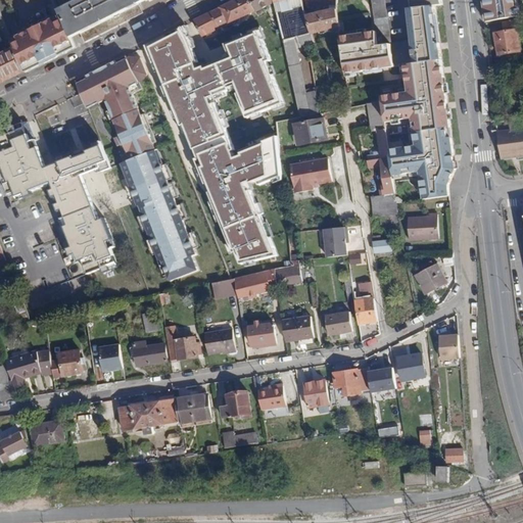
[(77,0),(68,5),(82,32),(86,41),(143,12),(139,3),(137,0),(145,0),(77,0)]
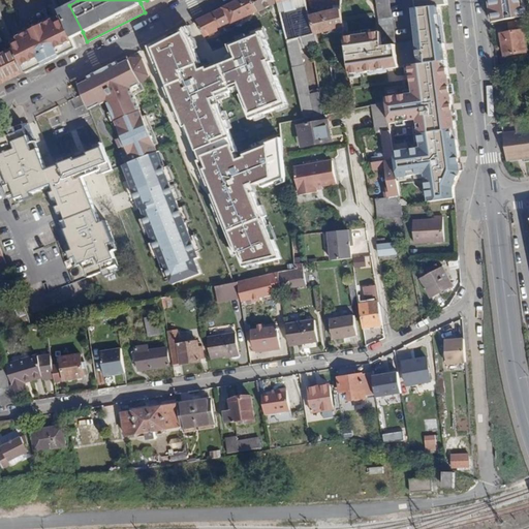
[(231,23),(258,10),(253,0),(236,0),(224,6),(231,23)]
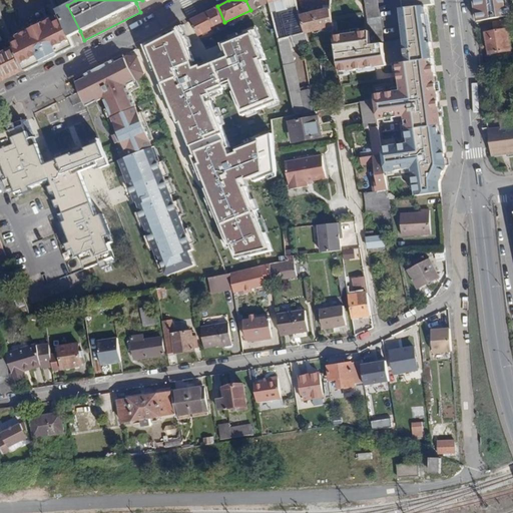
[(269,0),(245,0),(250,10),(269,0)]
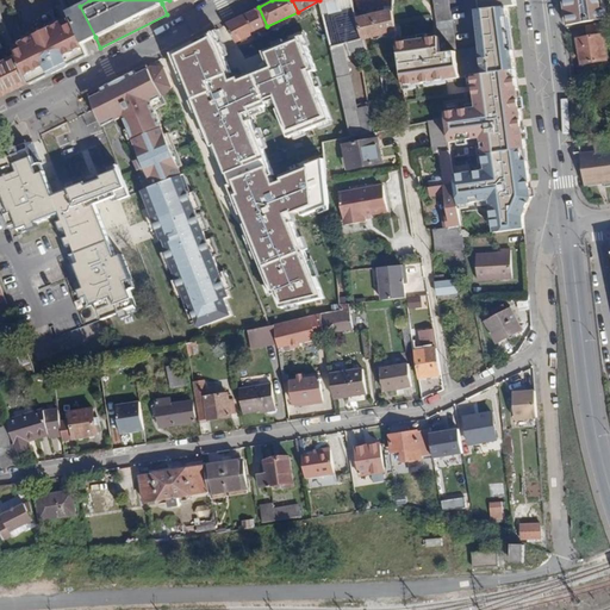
[(319,0),(328,32),(336,70),(346,114),(350,135),(352,136),(373,132),(372,125),(368,106),(358,109),(343,44),(349,42),(350,51),(360,50),(365,48),(362,39),(358,18),(352,0),(319,0)]
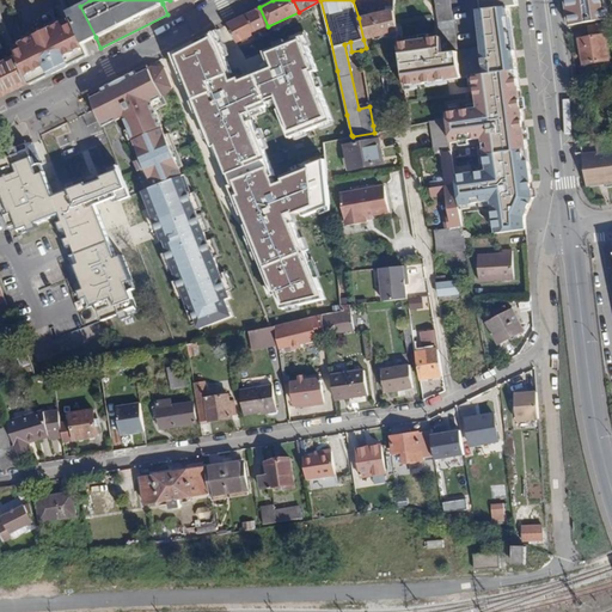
[(386,0),(385,12),(359,18),(363,40),(398,31),(391,0),(386,0)]
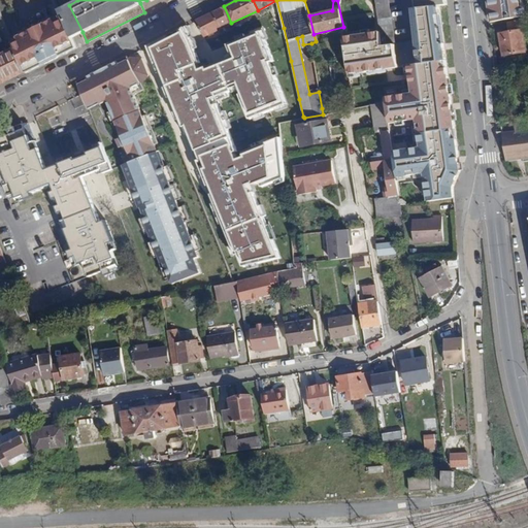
[(337,0),(343,27),(344,40),(355,39),(352,24),(358,22),(357,12),(353,12),(352,3),(352,0),(337,0)]
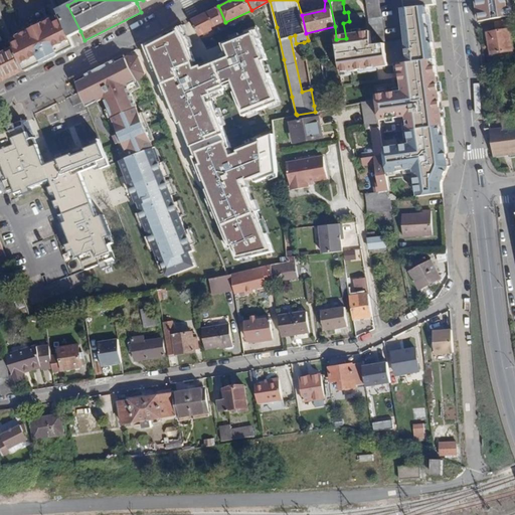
[(384,42),(377,0),(366,0),(374,44),(384,42)]
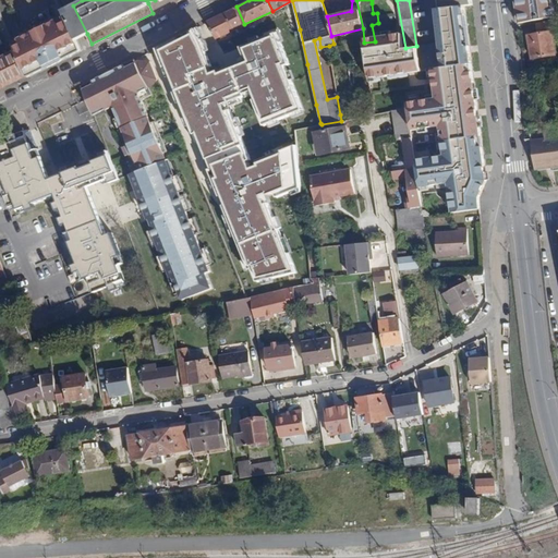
[(438,0),(440,10),(458,7),(472,4),(471,0),(438,0)]
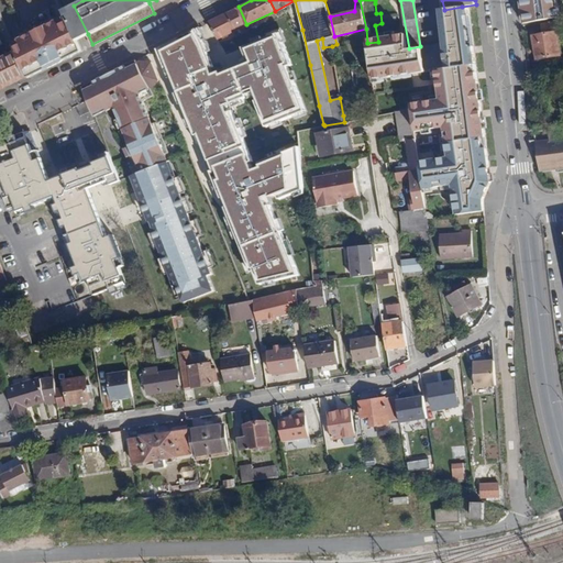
[(521,0),(525,23),(562,17),(562,14),(561,0),(521,0)]
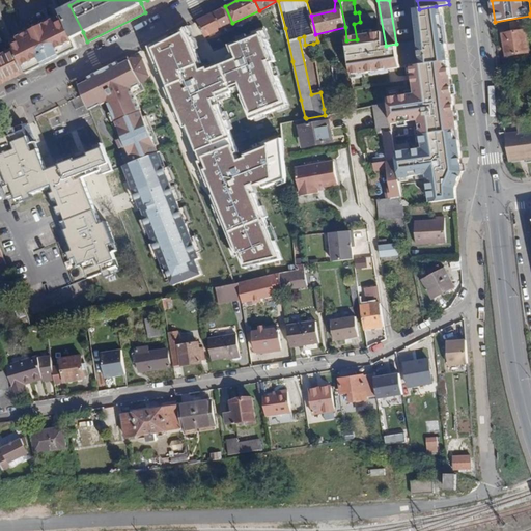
[(83,32),(70,5),(60,9),(62,14),(68,27),(72,34),(74,37),(83,32)]
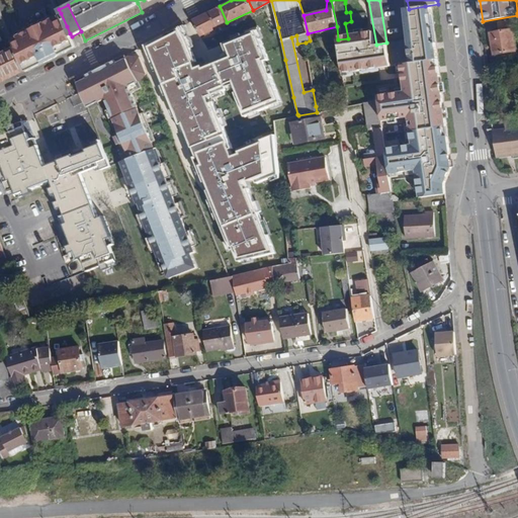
[(219,26),(227,22),(220,6),(211,11),(219,26)]
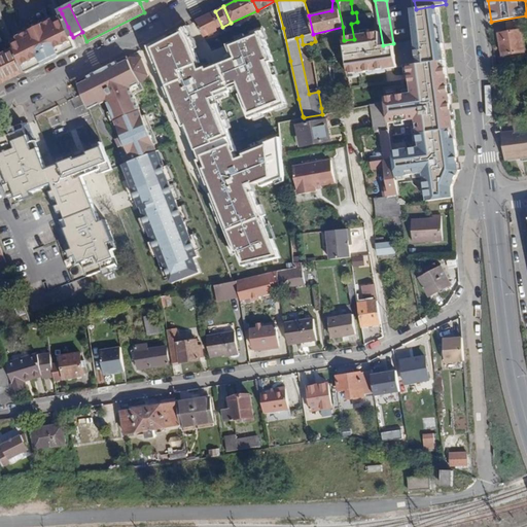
[(459,169),(432,6),(416,9),(409,10),(418,64),(406,66),(409,91),(384,95),(385,102),(386,107),(389,129),(414,125),(417,146),(392,150),(393,157),(397,182),(419,179),(423,204),(453,199),(451,186),(459,169)]
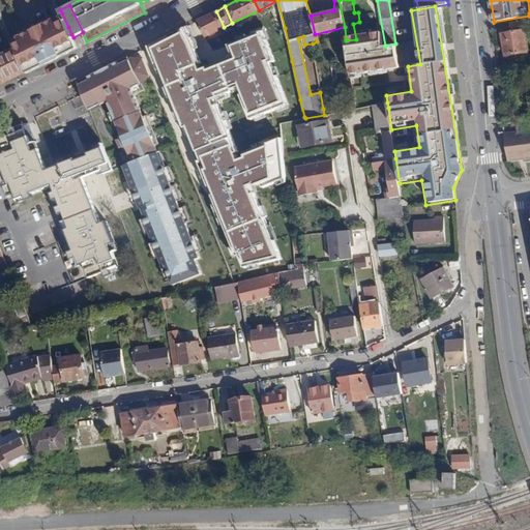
[(205,36),(224,27),(216,11),(197,22),(205,36)]
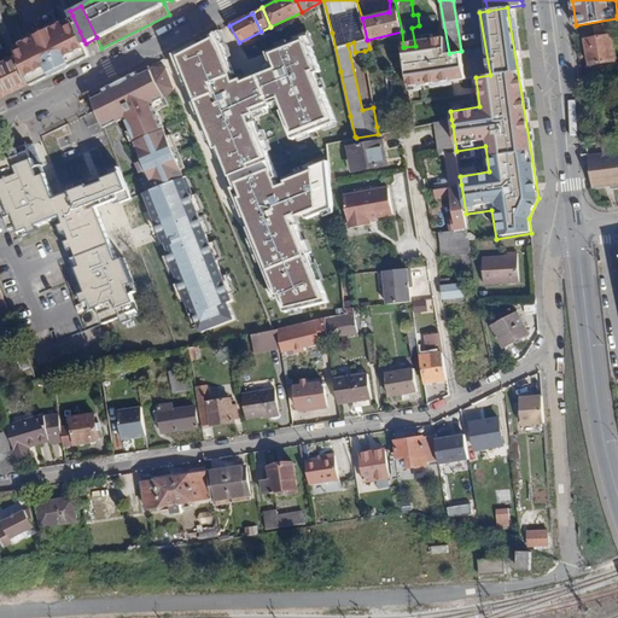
[(12,44),(0,16),(0,41),(3,47),(12,44)]
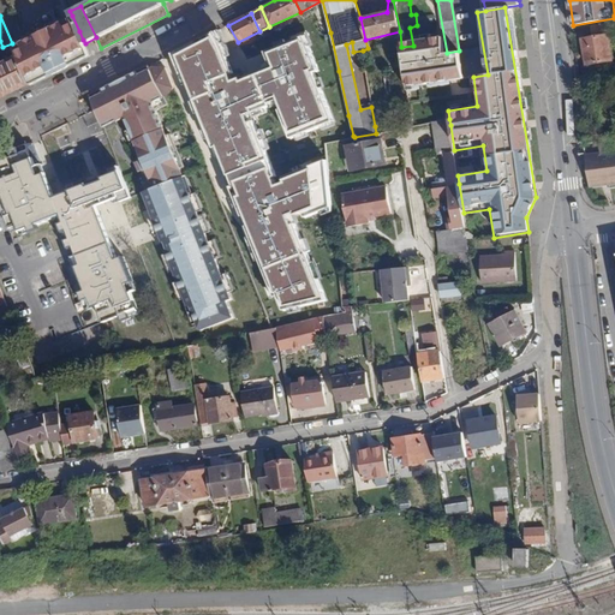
[(72,16),(13,45),(30,83),(90,54),(79,31),(72,16)]
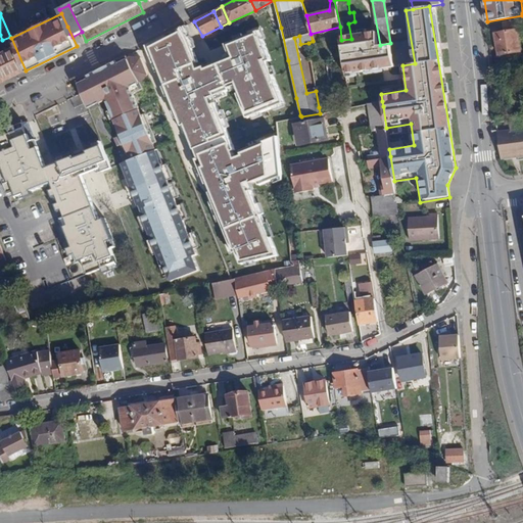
[(504,22),(504,29),(517,27),(516,20),(504,22)]
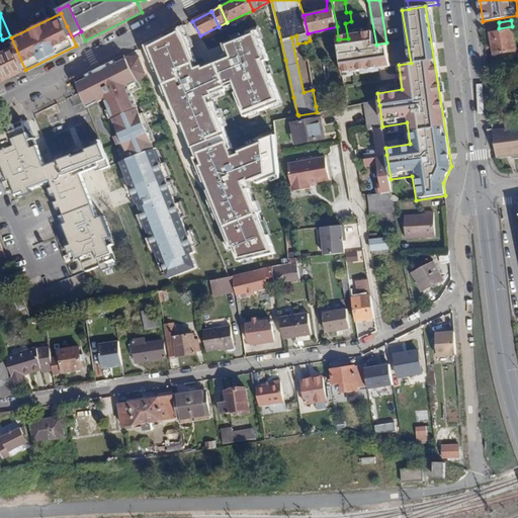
[(181,24),(142,45),(159,85),(155,87),(229,276),(233,275),(280,264),(249,190),(278,176),(273,136),(230,149),(208,96),(233,87),(243,114),(282,102),(253,27),(219,41),(223,55),(195,64),(181,24)]
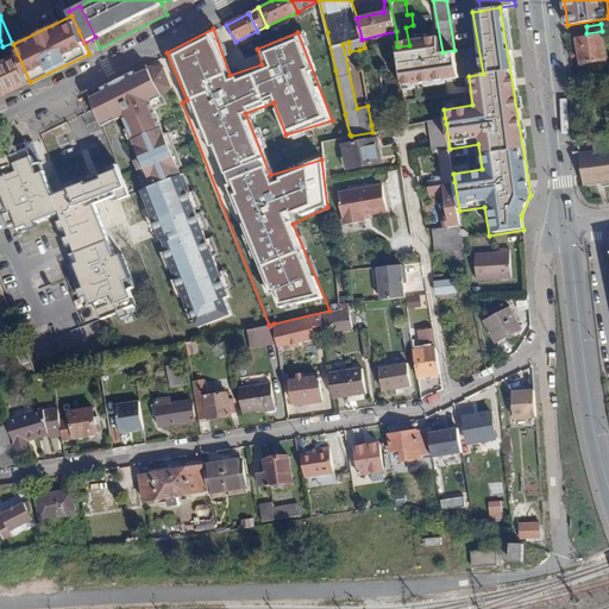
[(607,61),(602,31),(586,33),(588,38),(578,39),(583,64),(607,61)]
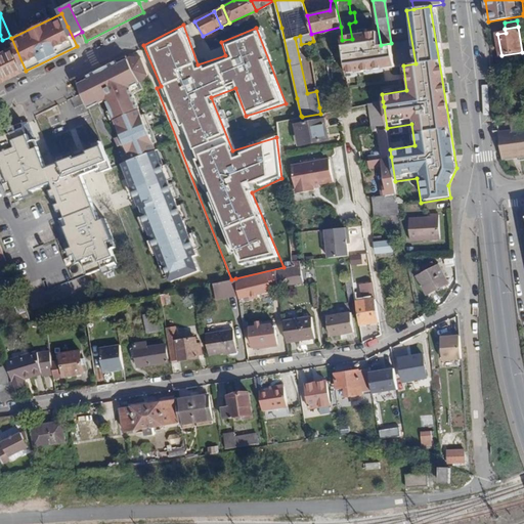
[(0,55),(0,81),(26,69),(15,48),(0,55)]
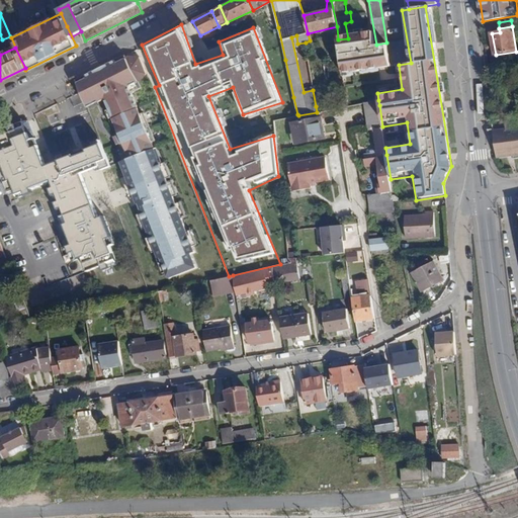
[(123,142),(131,158),(155,149),(153,142),(156,141),(144,112),(141,113),(133,93),(142,88),(138,79),(147,75),(140,58),(130,57),(126,58),(125,56),(76,81),(81,93),(87,108),(105,99),(120,135),(114,137),(117,145),(123,142)]
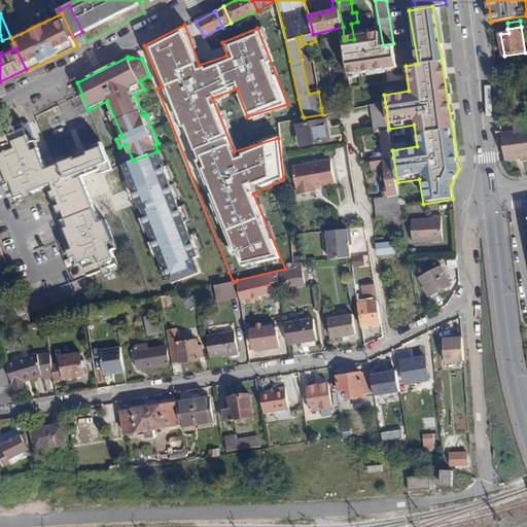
[(385,102),(372,105),(376,131),(381,131),(384,151),(378,152),(378,155),(372,155),(372,161),(393,157),(392,150),(389,129),(386,107),(385,102)]
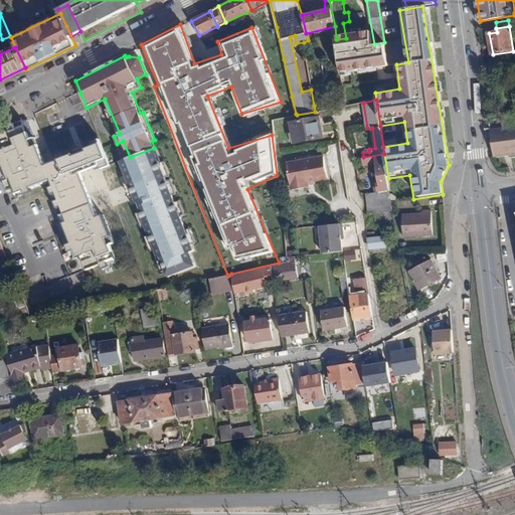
[(329,103),(314,106),(315,112),(330,110),(329,103)]
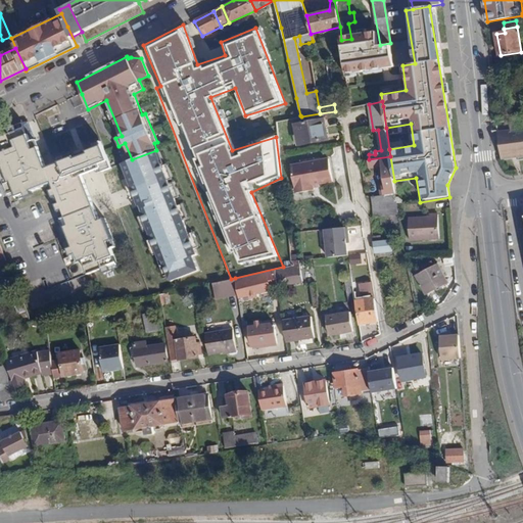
[(522,115),(521,116),(520,117),(510,119),(511,130),(498,132),(502,160),(516,158),(517,160),(518,160),(519,160),(520,160),(521,160),(522,160),(522,115)]
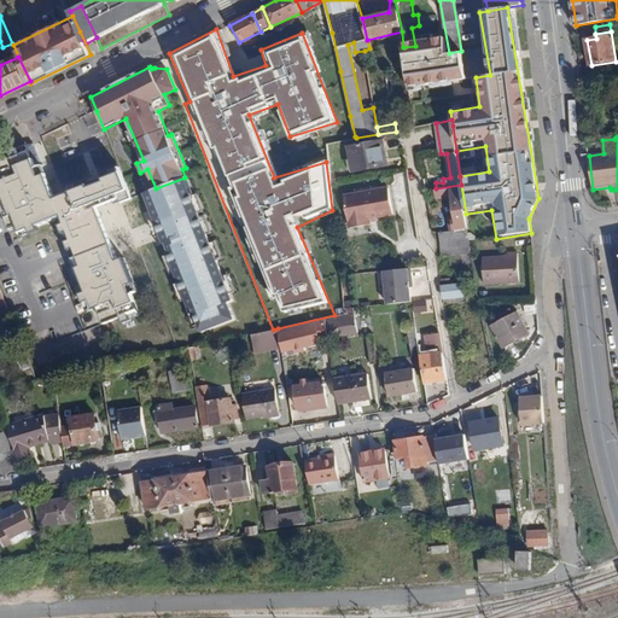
[(388,164),(383,141),(350,147),(354,170),(388,164)]
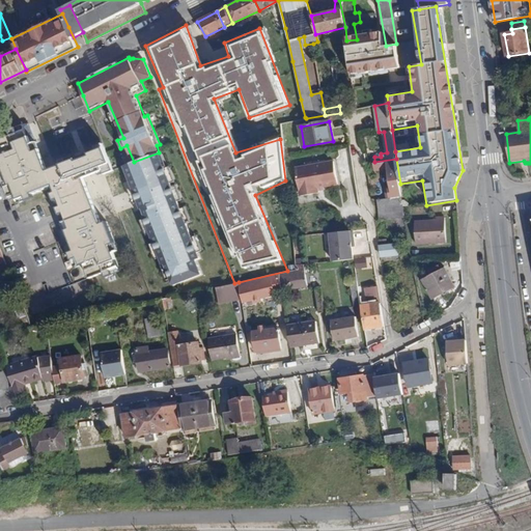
[(34,150),(24,123),(0,135),(0,171),(9,196),(16,194),(18,198),(47,187),(46,184),(52,180),(53,185),(66,219),(94,206),(86,184),(79,186),(77,179),(83,176),(76,159),(47,170),(42,172),(35,158),(42,156),(38,148),(34,150)]
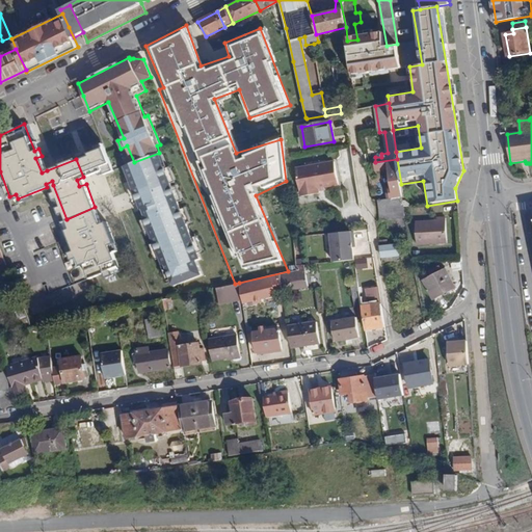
[(104,174),(113,170),(104,148),(89,154),(97,173),(103,169),(104,174)]
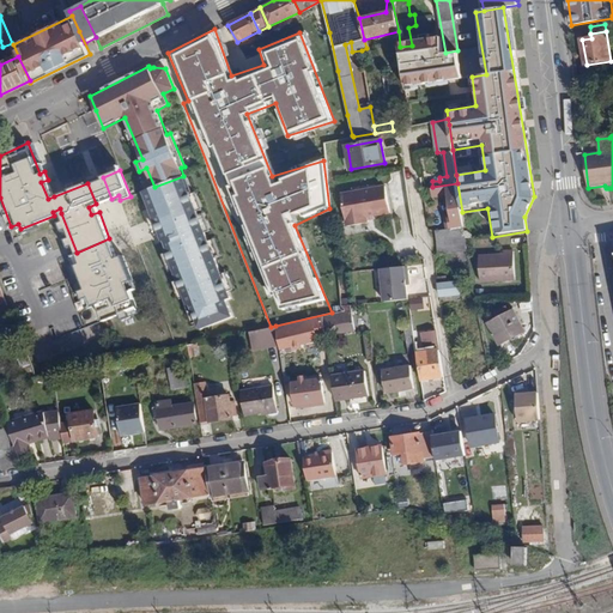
[(155,187),(141,193),(195,332),(230,319),(224,302),(231,298),(183,176),(155,187)]
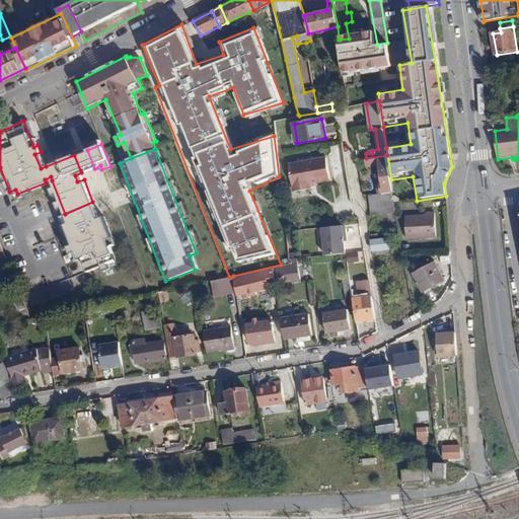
[(74,155),(81,172),(94,168),(87,150),(74,155)]
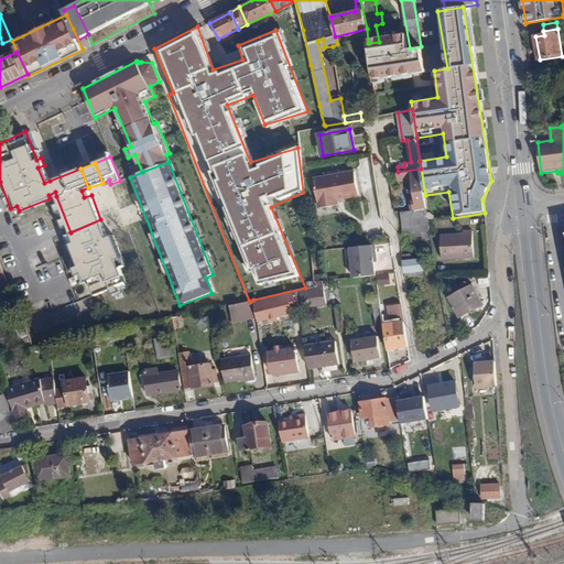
[(38,167),(44,183),(50,181),(44,165),(38,167)]
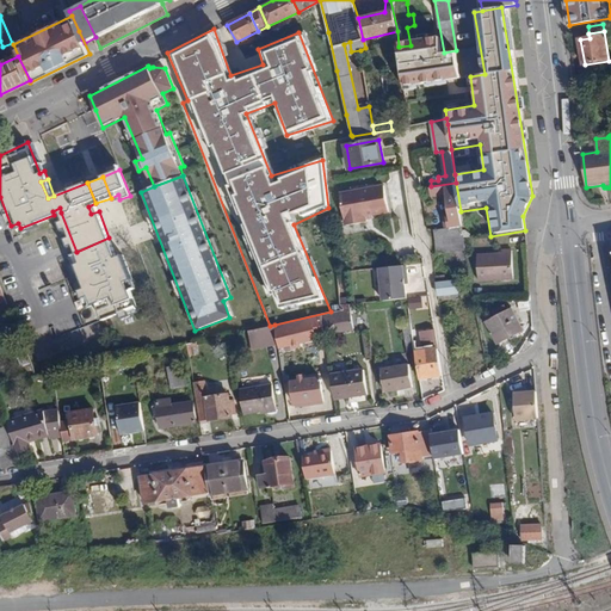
[(376,184),(376,186),(384,185),(389,211),(389,215),(393,214),(387,181),(376,184)]
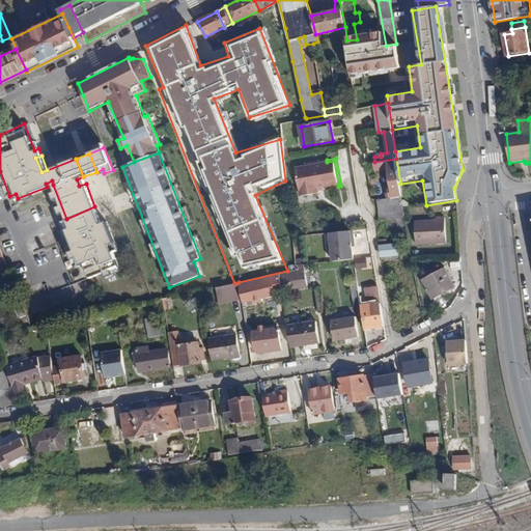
[(396,159),(374,162),(375,168),(383,167),(383,169),(390,168),(392,188),(387,189),(388,199),(401,197),(396,159)]
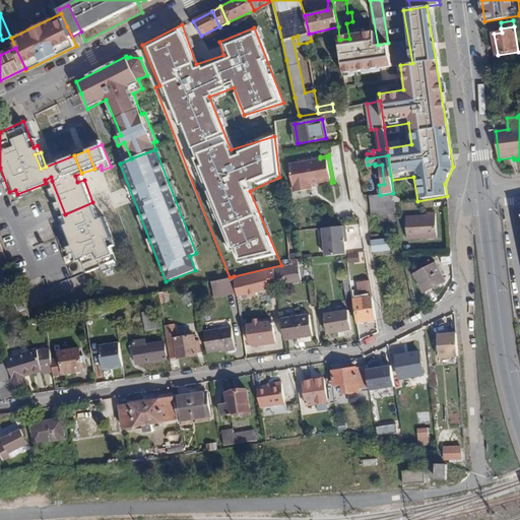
[(317,183),(331,180),(327,157),(320,158),(290,165),(295,192),(313,189),(312,186),(312,184),(317,183)]
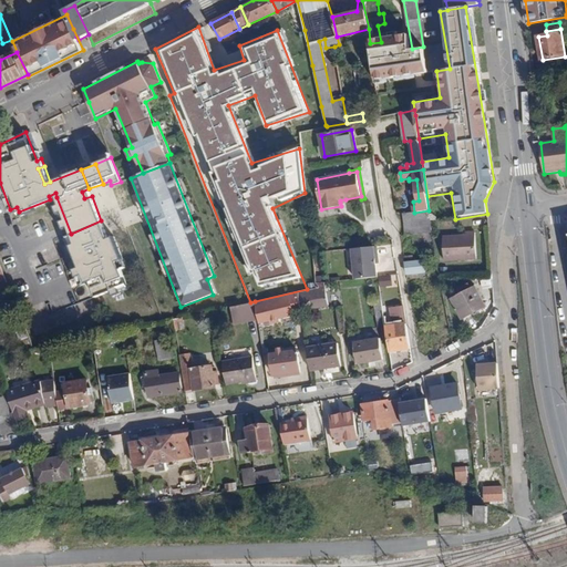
[(92,196),(89,188),(82,192),(84,198),(92,196)]
